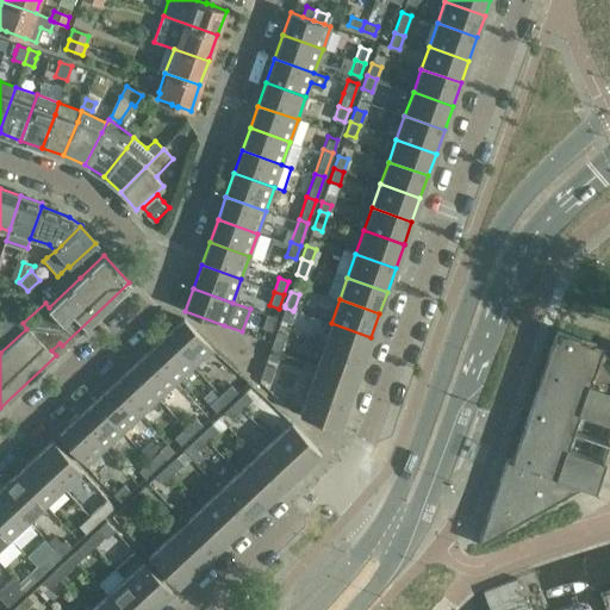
[(285,307),(280,319),(290,323),(293,311),(285,307)]
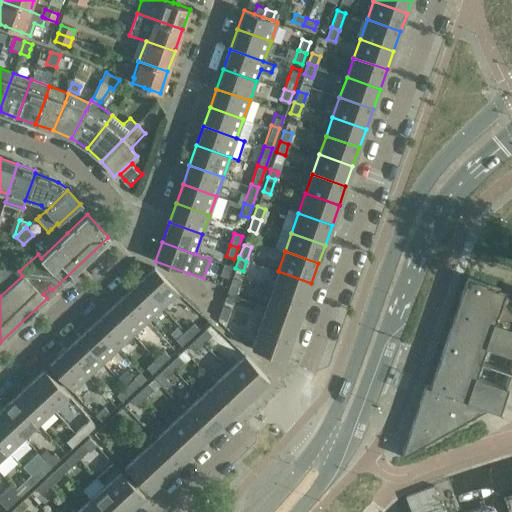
[(0,279),(15,267),(11,262),(0,269),(0,279)]
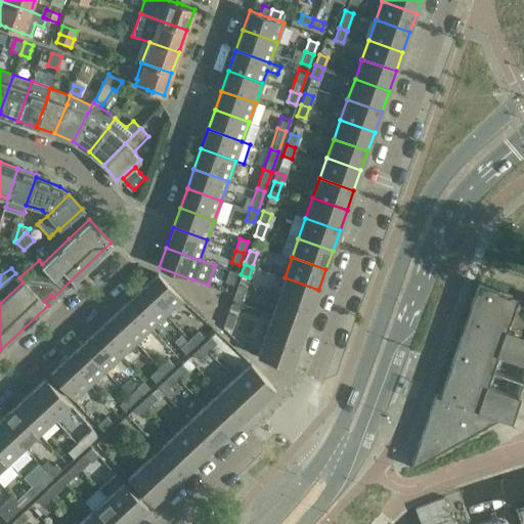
[(228,269),(224,280),(232,284),(236,272),(228,269)]
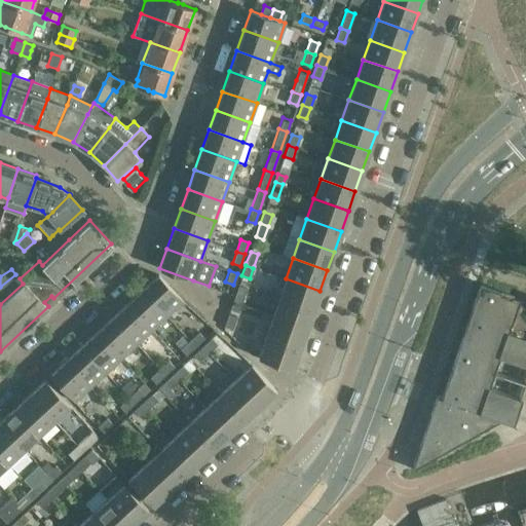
[(157,274),(143,288),(167,314),(182,301),(157,274)]
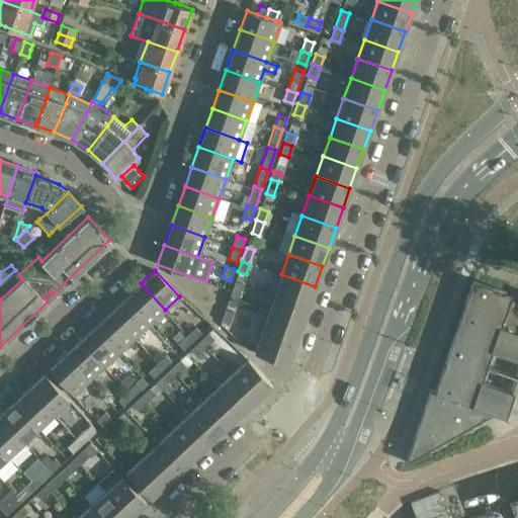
[(281,274),(274,293),(308,305),(315,286),(281,274)]
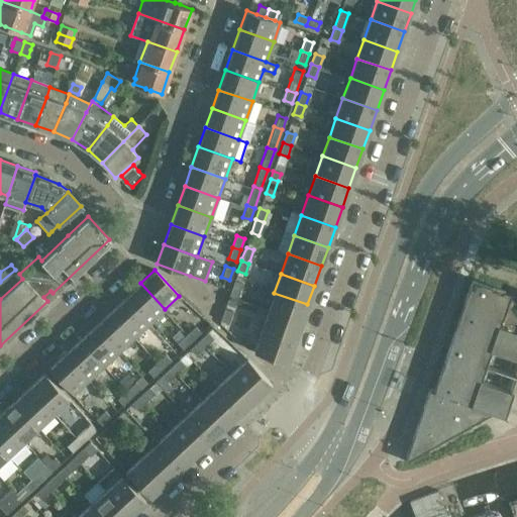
[(433,390),(429,388),(403,461),(475,422),(477,425),(485,421),(483,417),(483,415),(494,419),(496,414),(504,416),(509,401),(513,402),(516,394),(512,392),(512,391),(510,390),(515,376),(516,376),(516,375),(515,375),(516,368),(516,300),(503,296),(505,291),(467,278),(466,279),(471,281),(433,390)]
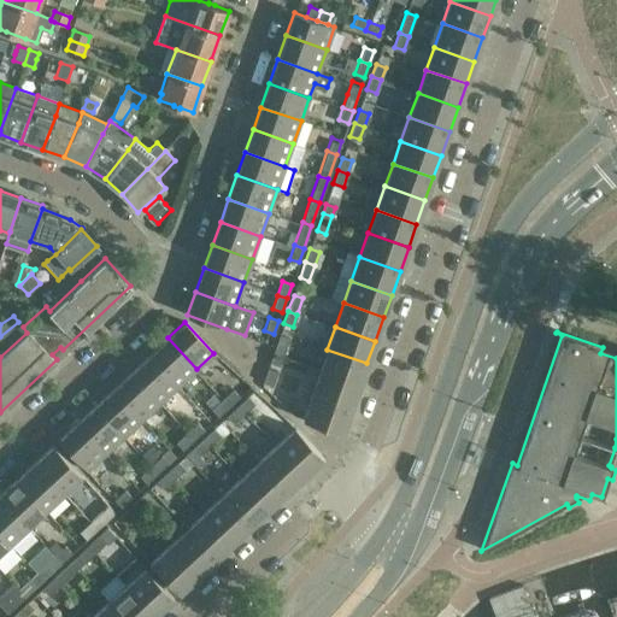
[(289,338),(280,335),(274,352),(282,356),(289,338)]
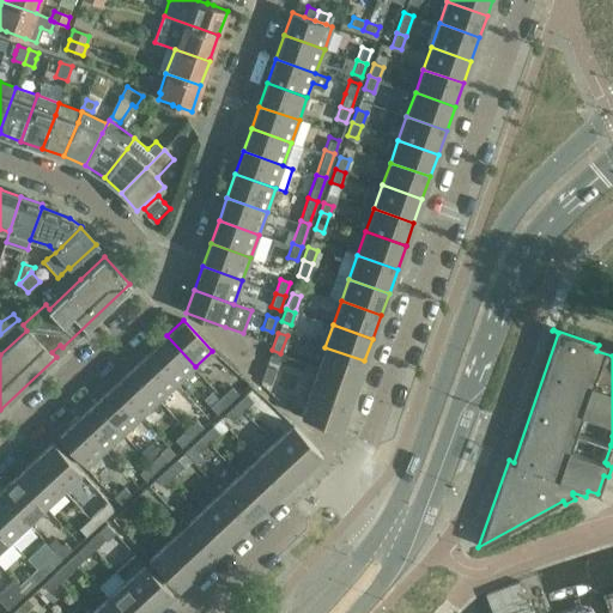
[(167,335),(147,353),(176,384),(195,366),(167,335)]
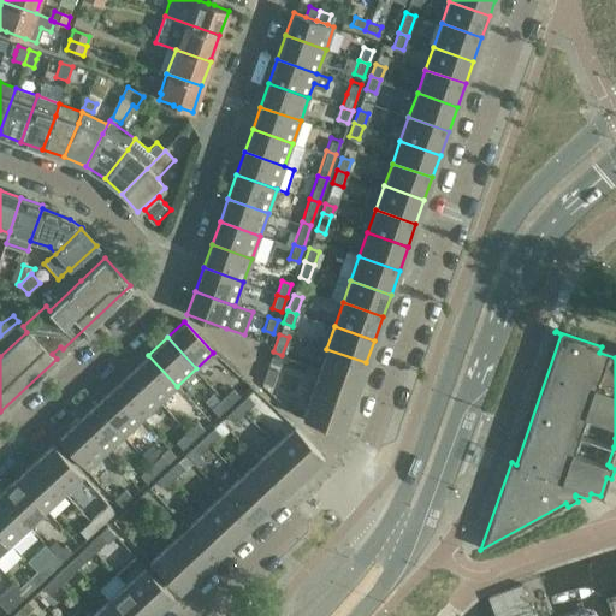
[(326,349),(318,372),(359,386),(366,362),(326,349)]
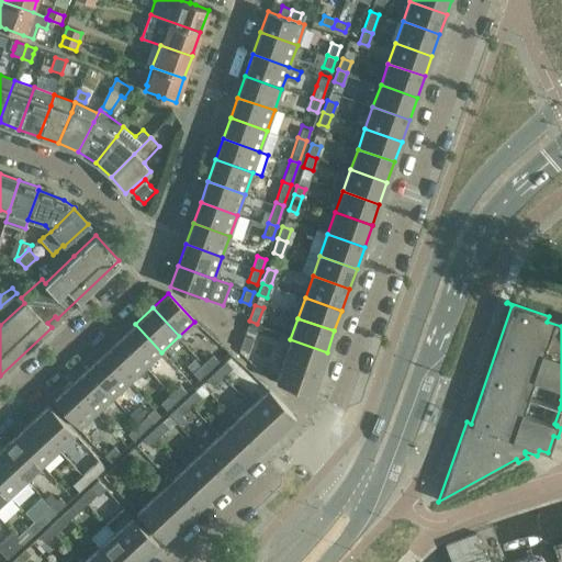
[(249,321),(246,330),(255,333),(257,324),(249,321)]
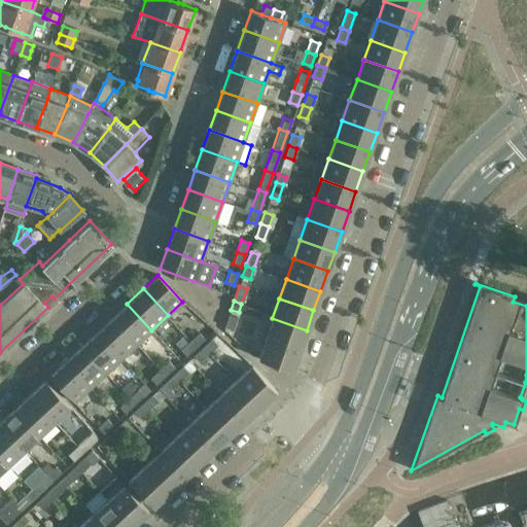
[(127,304),(111,318),(136,345),(151,330),(127,304)]
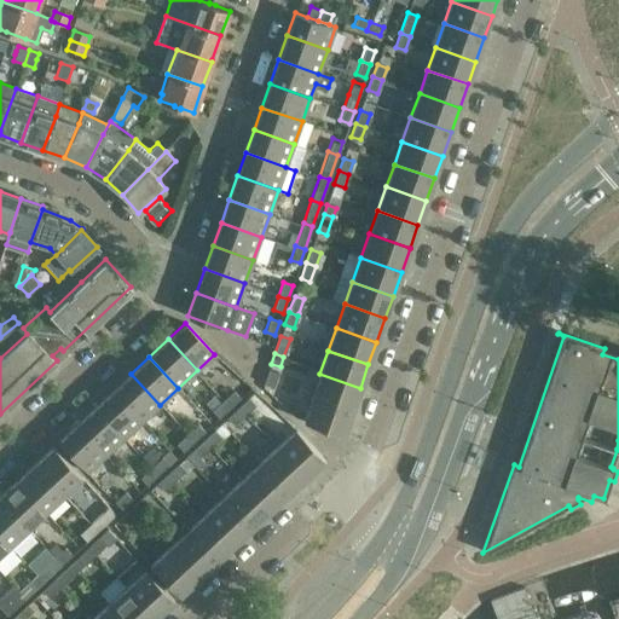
[(268,369),(264,383),(273,386),(278,372),(268,369)]
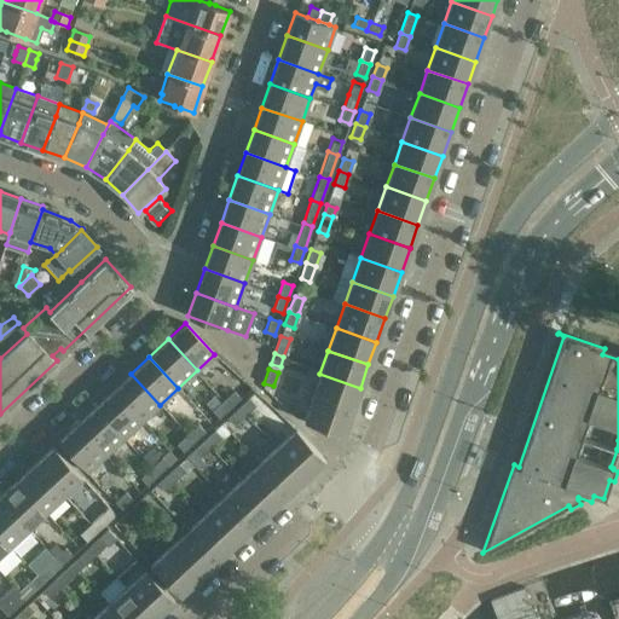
[(131,374),(113,391),(142,422),(160,405),(131,374)]
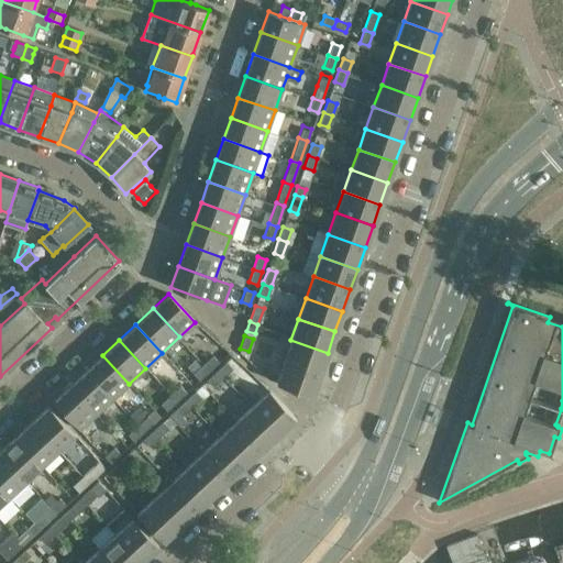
[(290,340),(283,362),(320,375),(328,353),(290,340)]
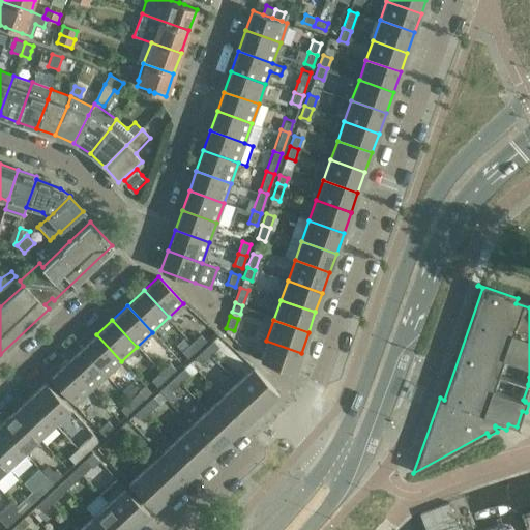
[(207,339),(201,332),(192,342),(198,348),(207,339)]
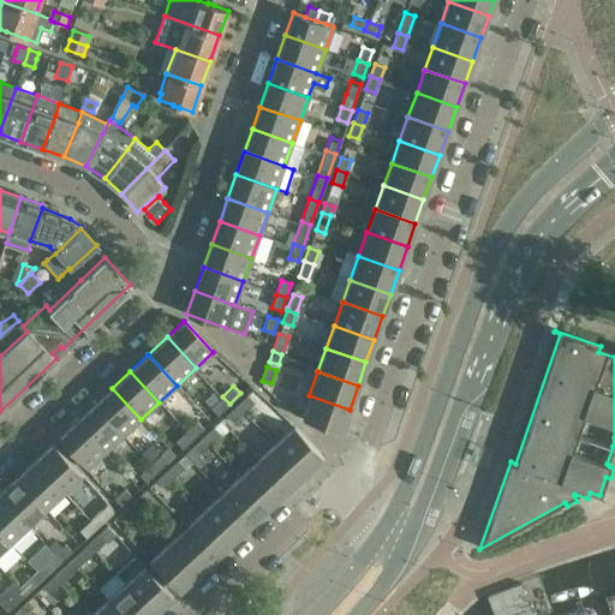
[(112,388),(94,405),(123,436),(141,419),(112,388)]
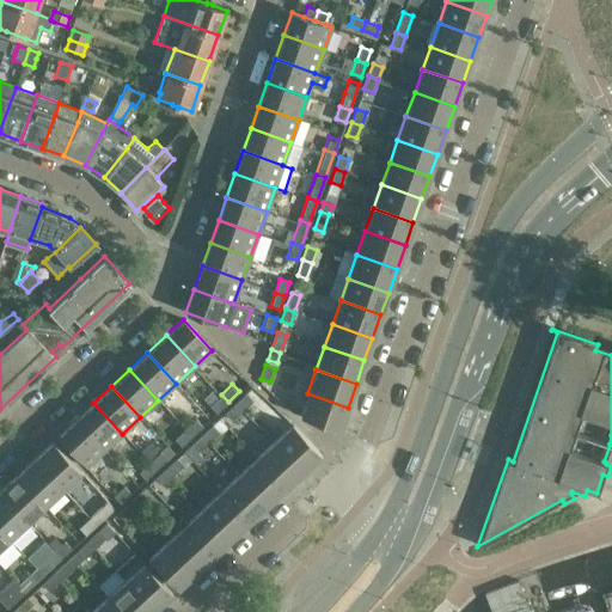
[(252,401),(245,393),(234,403),(242,410),(252,401)]
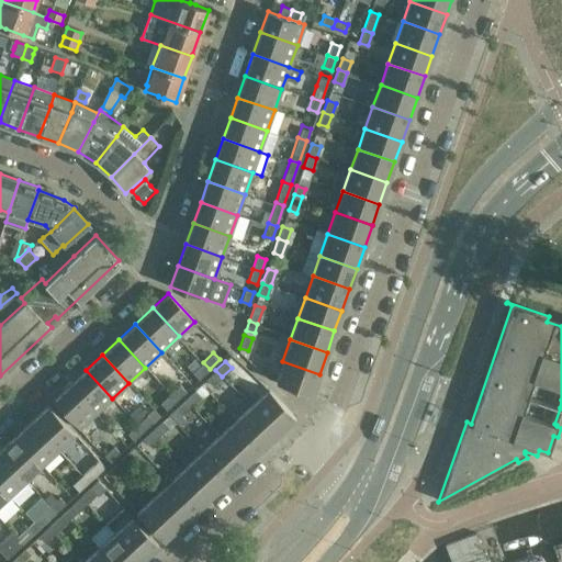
[(282,361),(276,382),(312,394),(319,374),(282,361)]
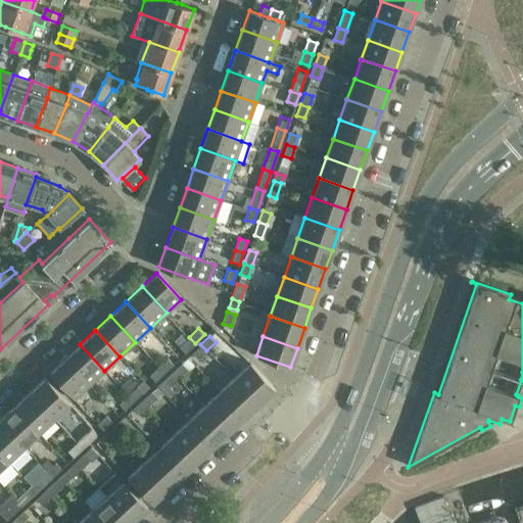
[(180,345),(186,351),(195,343),(189,337),(180,345)]
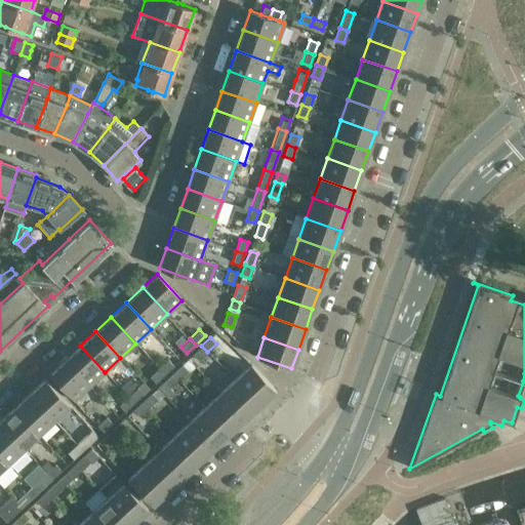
[(80,346),(65,360),(88,387),(105,372),(80,346)]
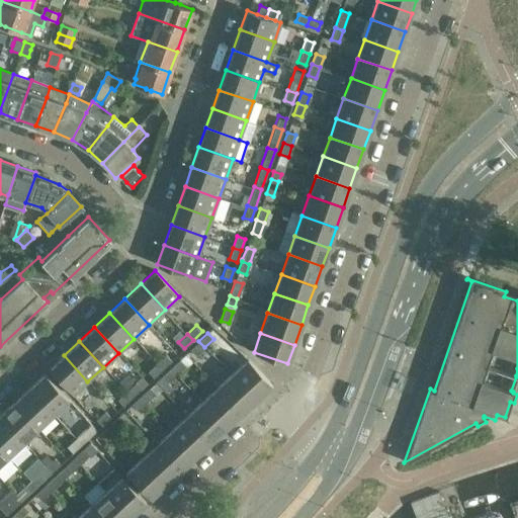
[(190,349),(195,355),(204,347),(198,341),(190,349)]
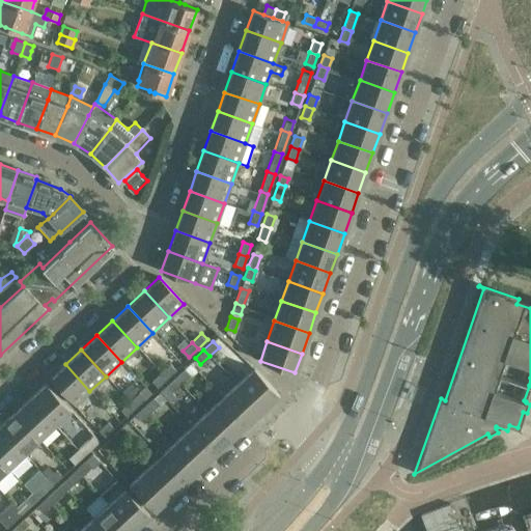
[(65,364),(50,379),(75,406),(89,391),(65,364)]
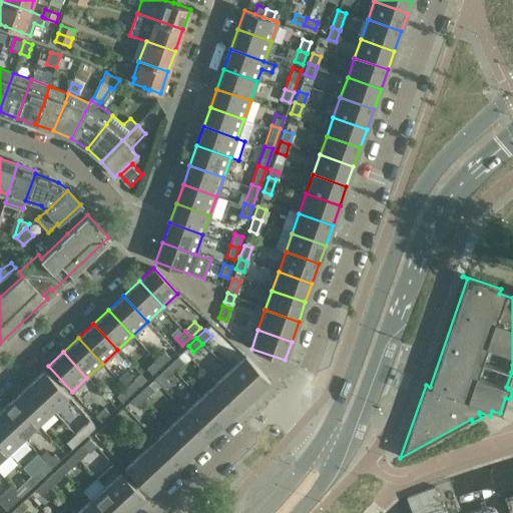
[(168,358),(163,352),(156,359),(161,364),(168,358)]
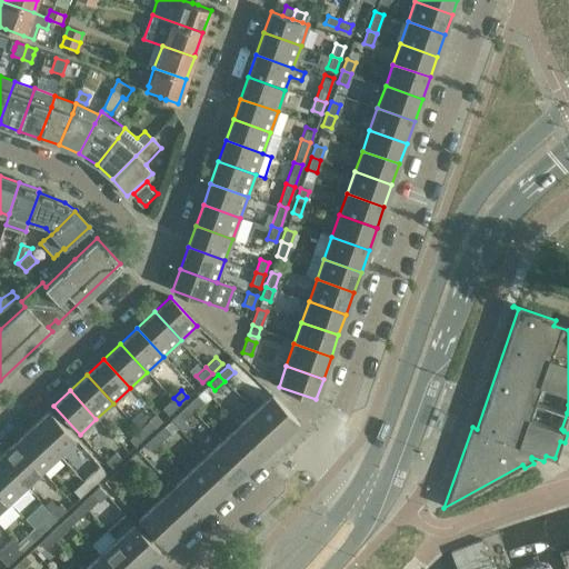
[(271,393),(256,409),(282,437),(298,422),(271,393)]
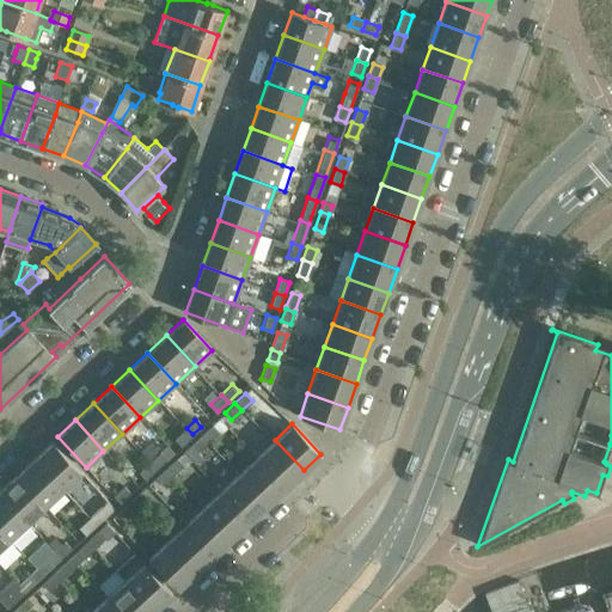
[(218,433),(210,426),(202,434),(209,441),(218,433)]
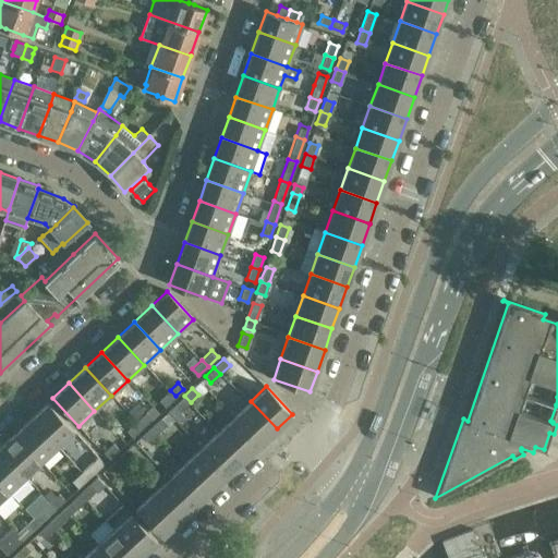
[(176,396),(170,390),(159,400),(166,405),(176,396)]
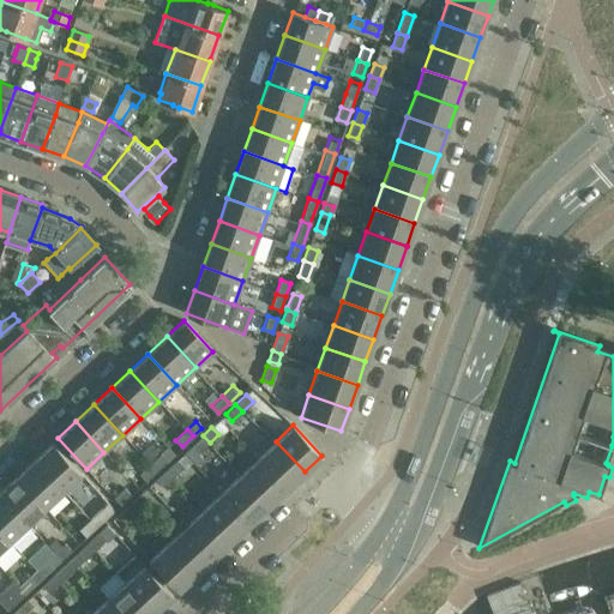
[(210,443),(203,435),(185,451),(198,465),(206,457),(200,451),(210,443)]
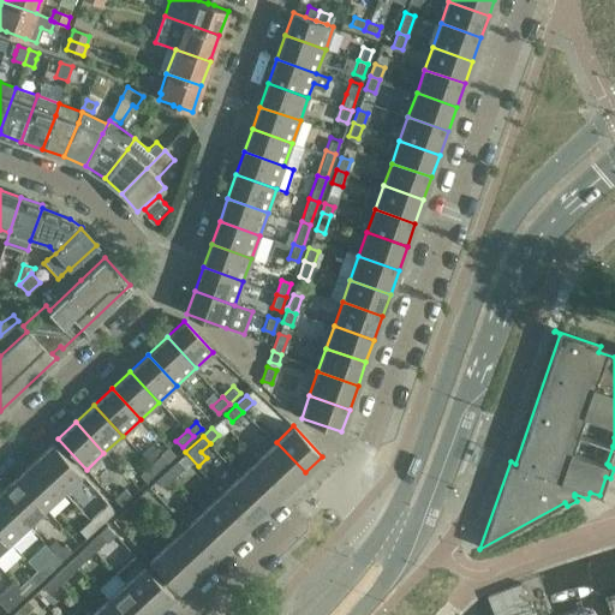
[(276,442),(257,459),(286,490),(305,472),(276,442)]
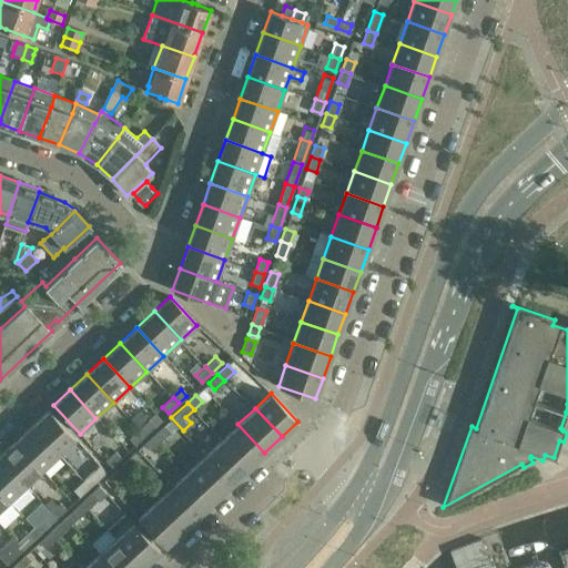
[(48,409),(31,425),(58,454),(74,438),(48,409)]
